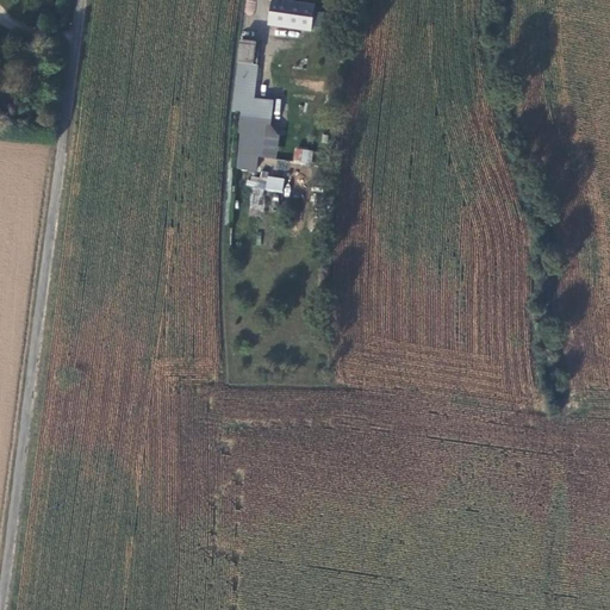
[(315,4),(286,0),(272,0),(269,24),(311,31),(312,25),(313,11),(315,4)]
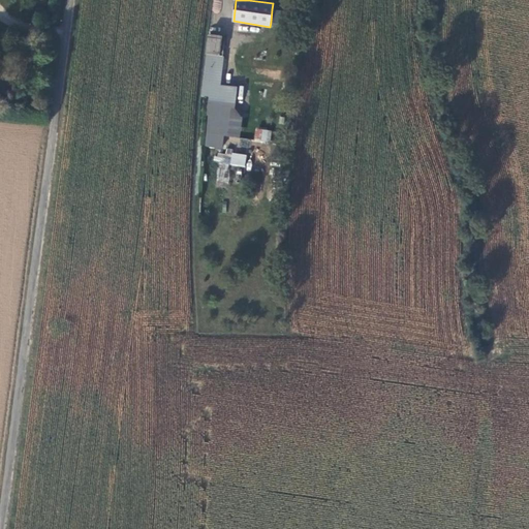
[(281,10),(272,9),(271,22),(279,23),(281,10)]
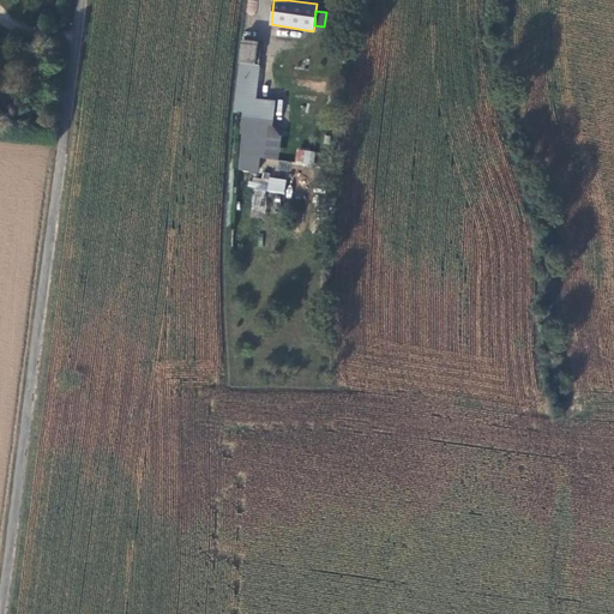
[(258,41),(242,40),(239,61),(240,61),(256,64),(258,41)]
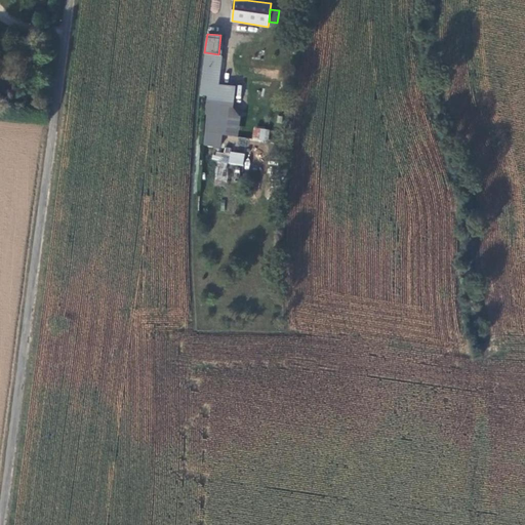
[(218,54),(205,52),(201,77),(211,77),(203,145),(220,147),(223,135),(238,136),(241,117),(234,108),(236,87),(218,85),(221,55),(218,54)]
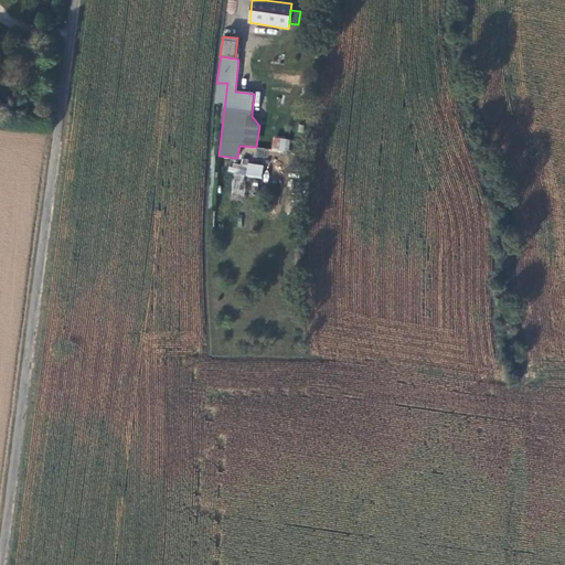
[(273,138),(272,151),(288,152),(289,139),(273,138)]
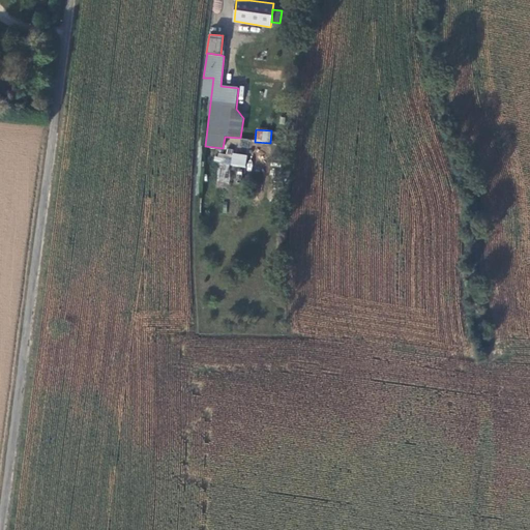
[(245,167),(246,153),(226,151),(225,155),(218,154),(215,185),(229,186),(230,166),(245,167)]
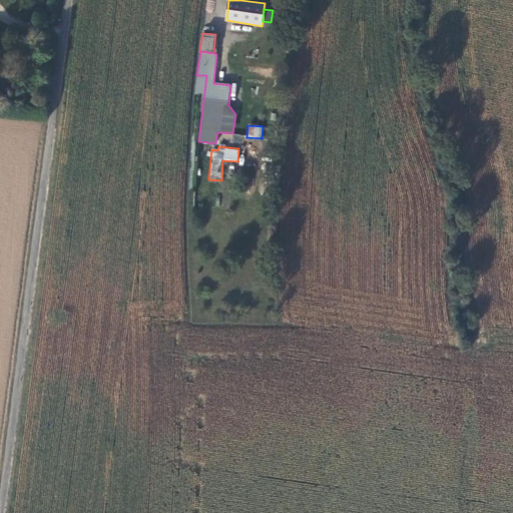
All buildings are outlined.
